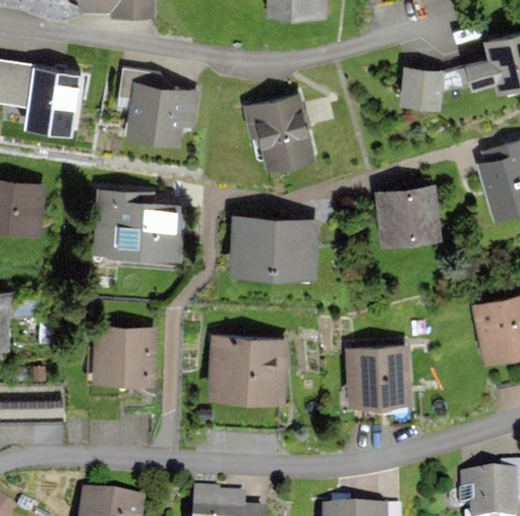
[(76,0),(76,7),(110,7),(110,14),(158,14),(157,0),(76,0)]
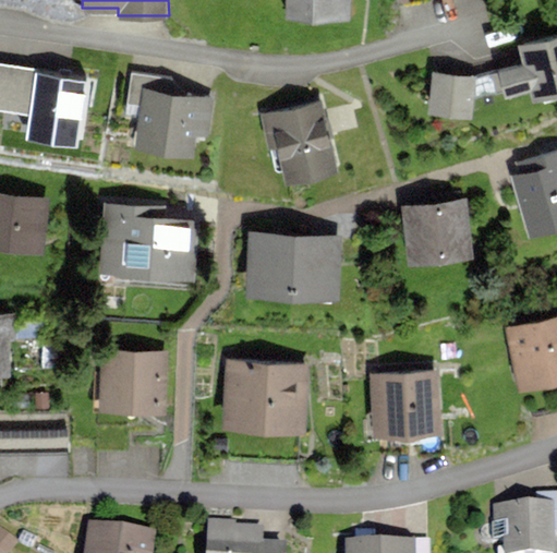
[(349,0),(283,0),(282,20),(348,24),(349,0)]
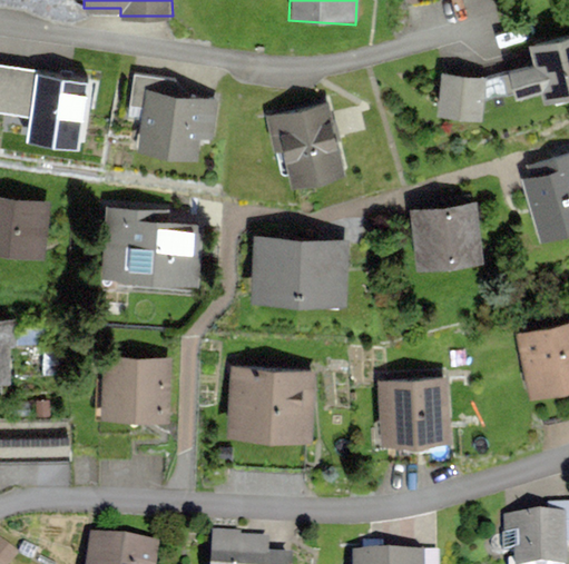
[(568,35),(529,47),(535,65),(508,72),(514,98),(539,91),(541,101),(568,94),(568,35)]
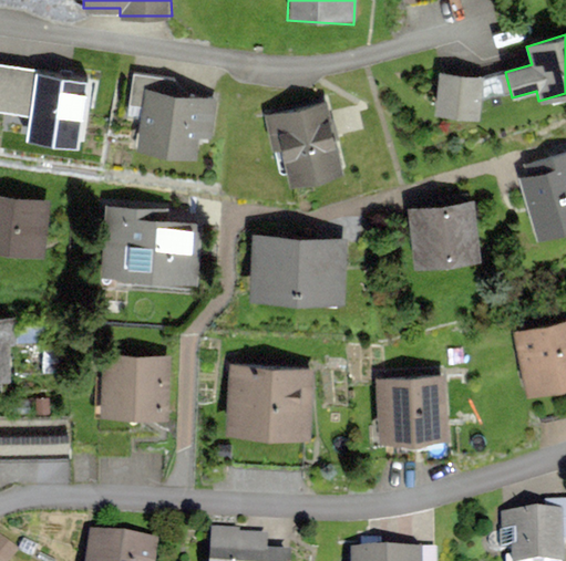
[(35,73),(0,68),(0,113),(28,118),(35,73)]
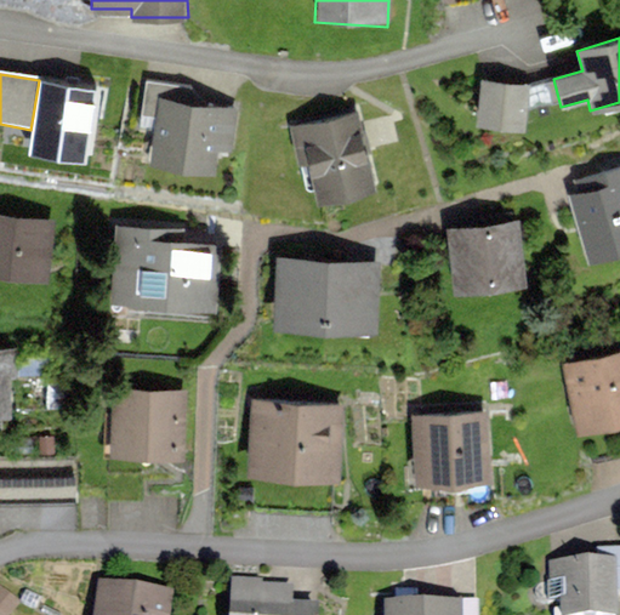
[(102,91),(39,80),(30,130),(27,154),(91,164),(102,91)]
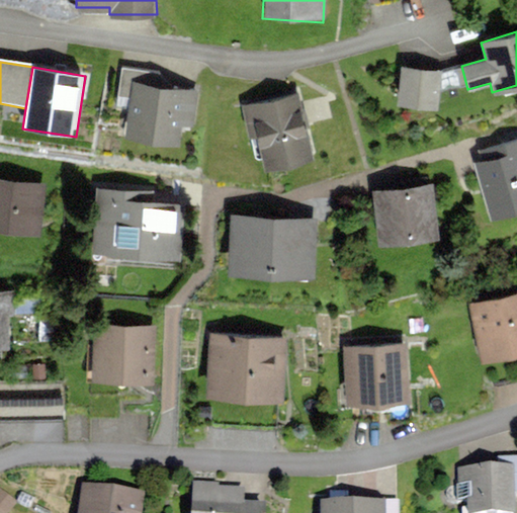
[(116,98),(134,101),(137,83),(138,72),(121,69),(116,98)]
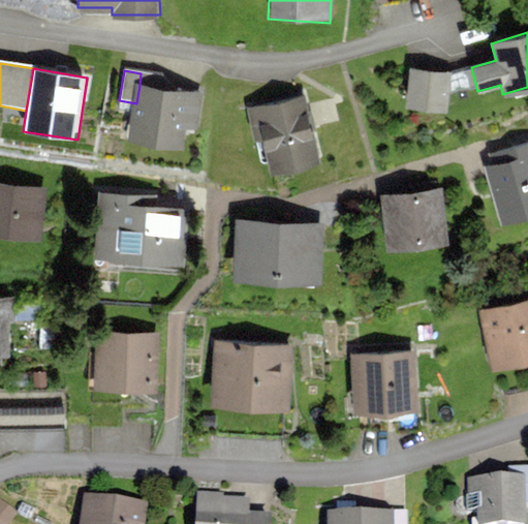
[(452,74),(409,70),(405,108),(448,112),(452,74)]
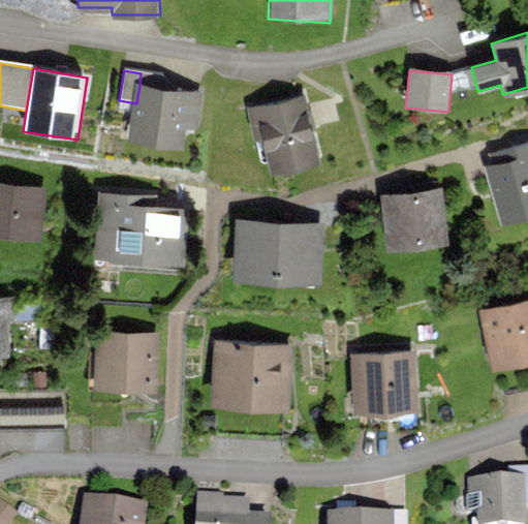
[(200,95),(140,85),(136,103),(130,137),(180,146),(183,127),(195,129),(200,95)]
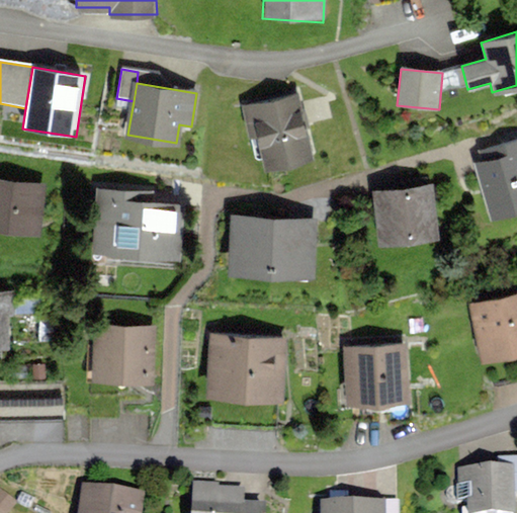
[(297,93),(240,107),(248,140),(256,138),(264,170),(314,158),(297,93)]
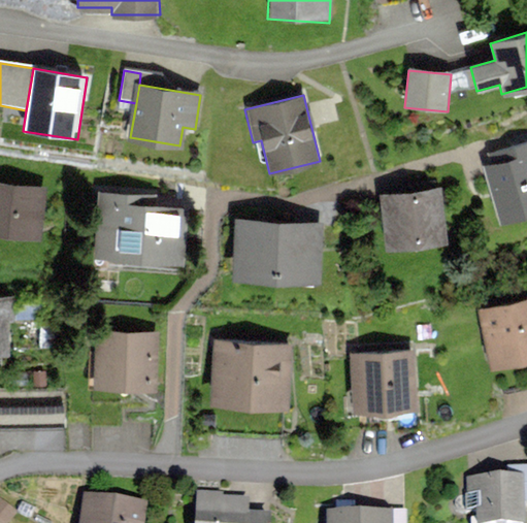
[(491,166),(482,168),(499,224),(526,215),(526,142),(488,156),(491,166)]
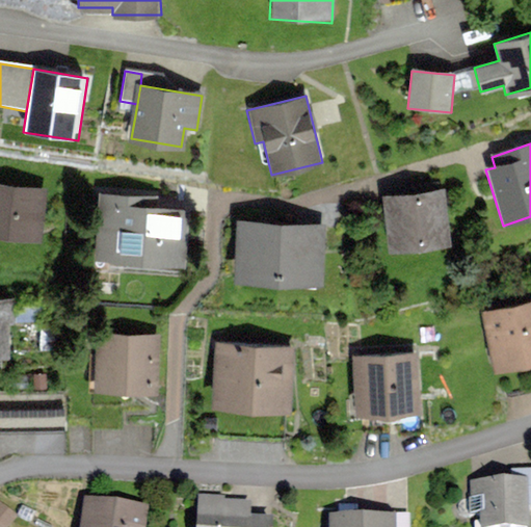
[(47,191),(0,187),(0,236),(44,239),(47,191)]
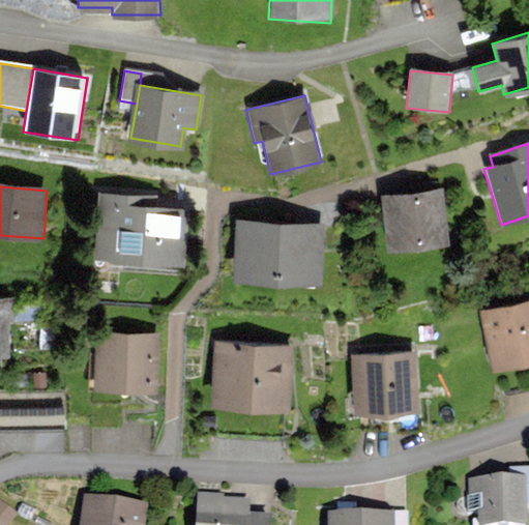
[(443,190),(381,197),(387,252),(449,245),(443,190)]
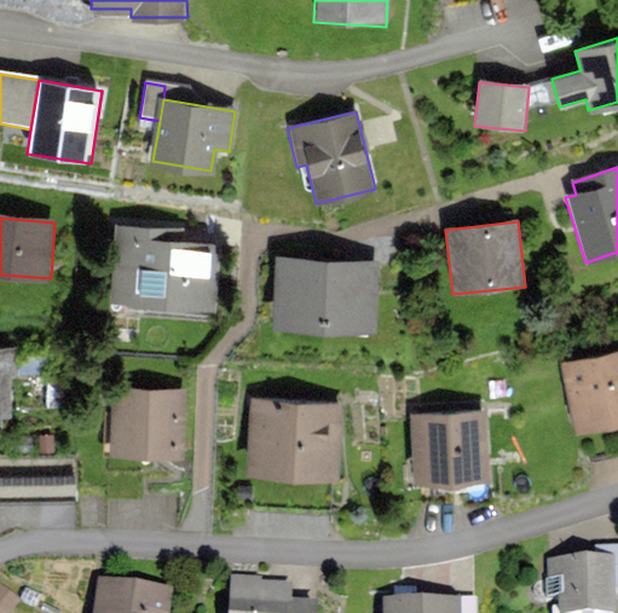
[(182,231),(114,225),(108,305),(209,312),(214,243),(180,241),(182,231)]
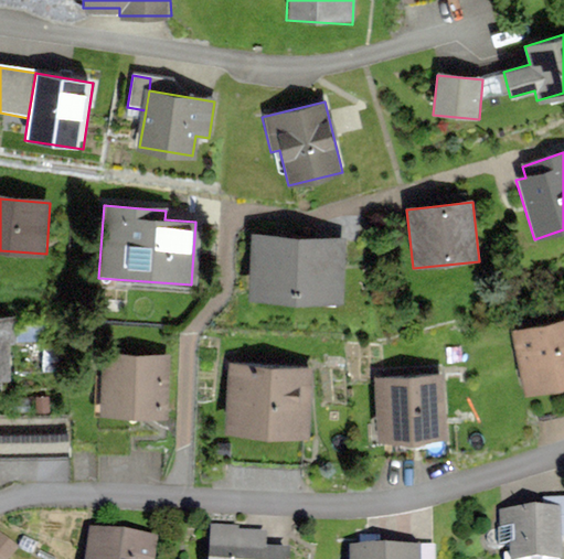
[(298,237),(249,235),(246,299),(294,302),(298,237)]
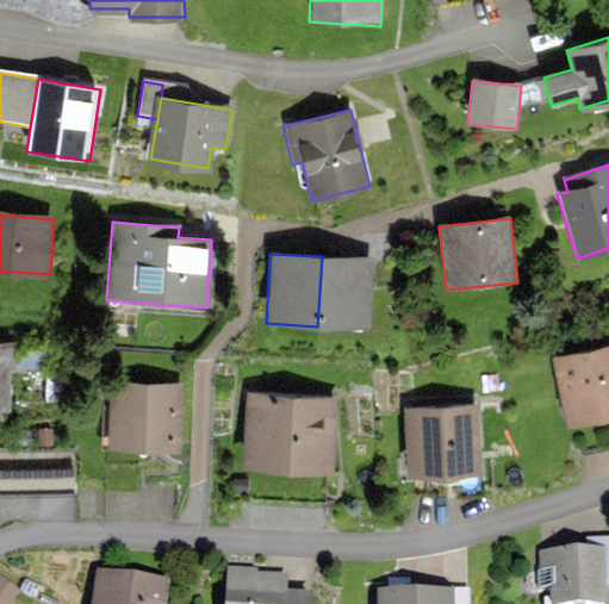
[(373,260),(322,256),(317,327),(368,329),(373,260)]
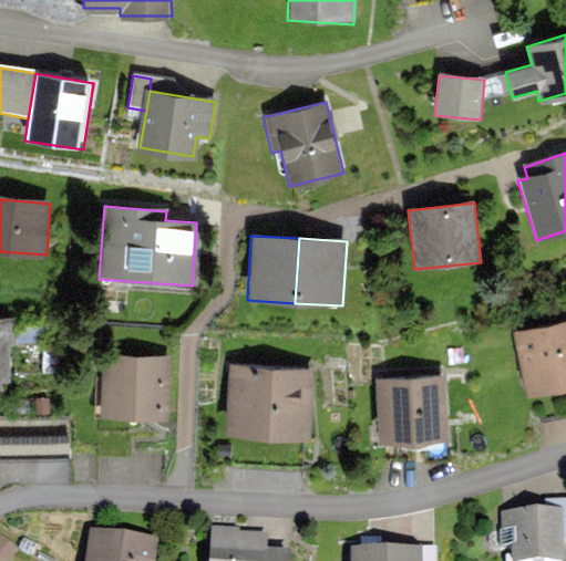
[(16,319),(0,318),(0,378),(9,380),(9,350),(17,349),(16,319)]
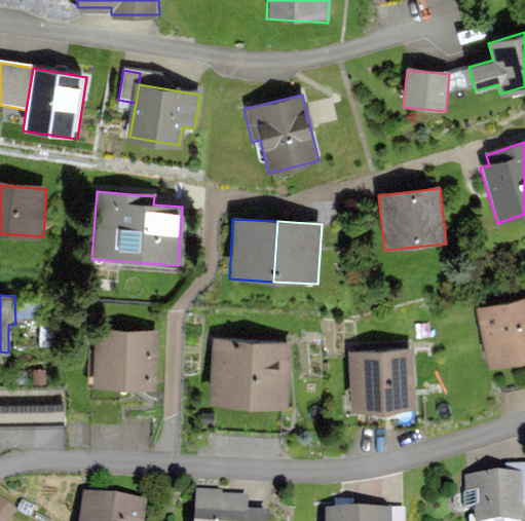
[(524,299),(476,310),(488,366),(524,357),(524,299)]
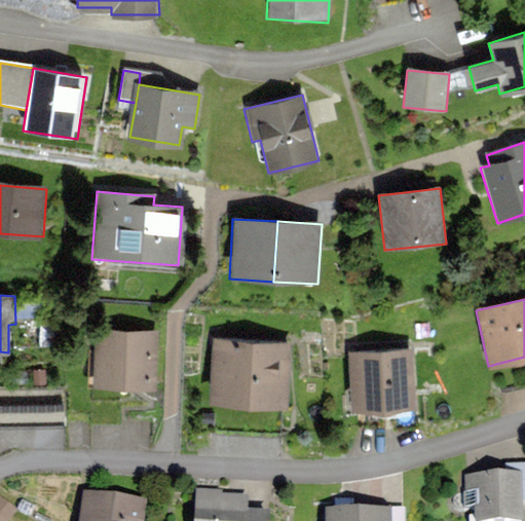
[(159,334),(95,331),(91,385),(156,388),(159,334)]
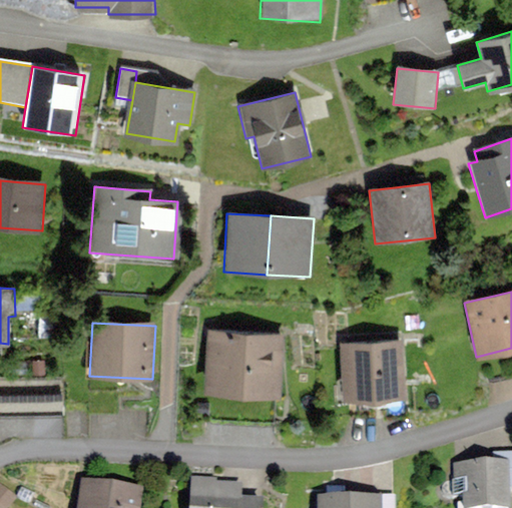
[(285,336),(206,331),(202,393),(281,398),(285,336)]
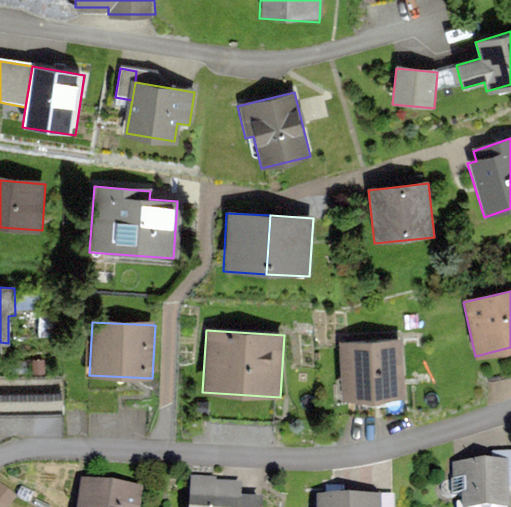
[(401,340),(338,344),(341,398),(404,394),(401,340)]
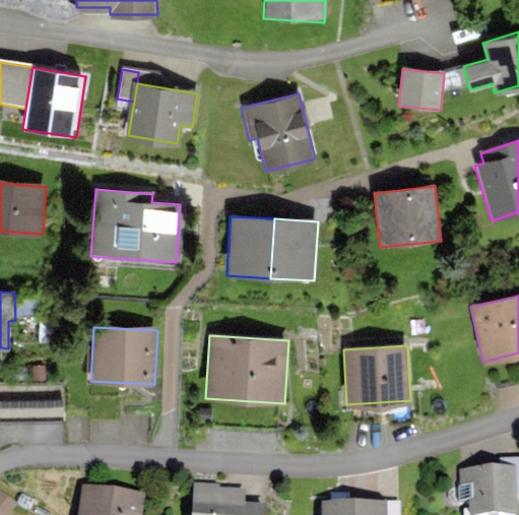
[(46,382),(46,370),(33,370),(33,382),(46,382)]
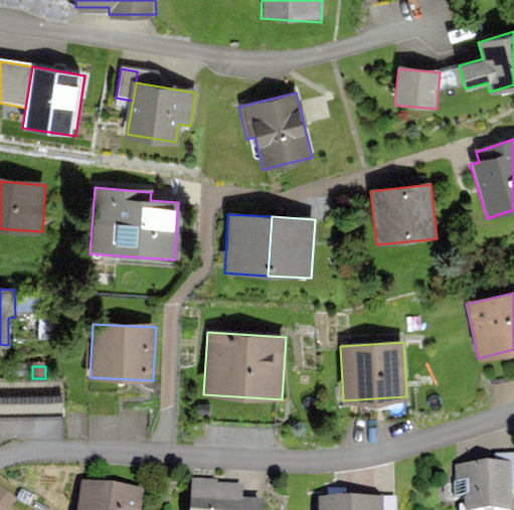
[(0,416),(66,416),(66,380),(0,380),(0,416)]
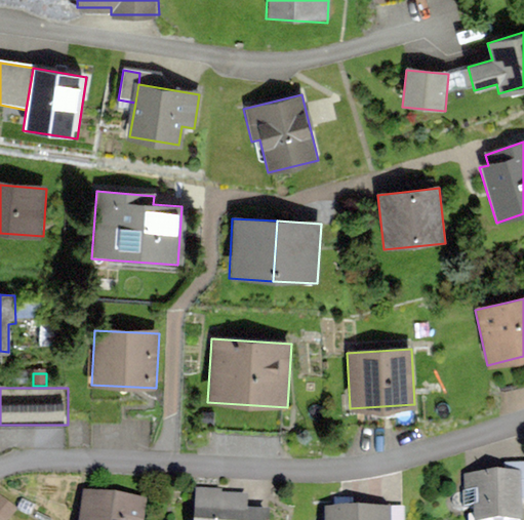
[(519,479),(462,481),(464,514),(476,516),(476,519),(522,519),(521,508),(519,479)]
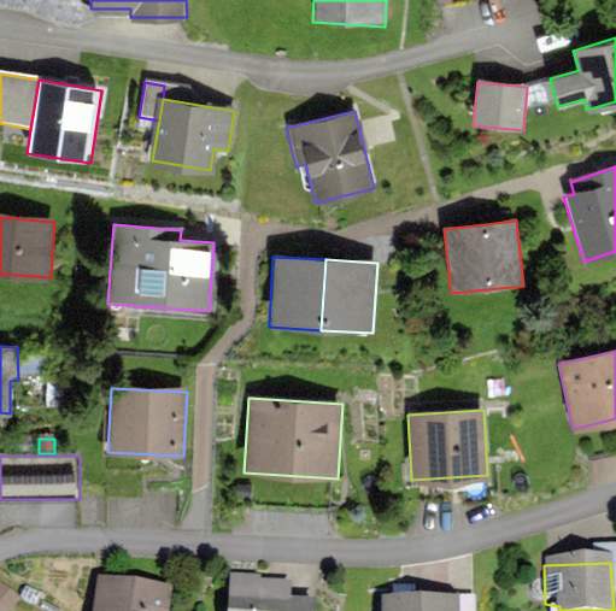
[(259,582),(228,580),(226,610),(316,610),(316,609),(289,606),(291,589),(258,587),(259,582)]
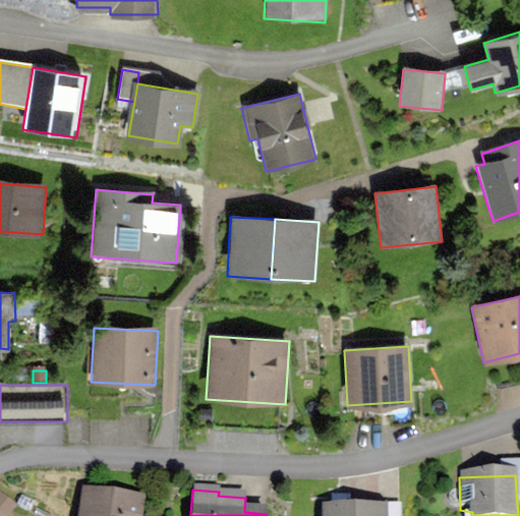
[(142,515),(145,503),(82,495),(79,515),(142,515)]
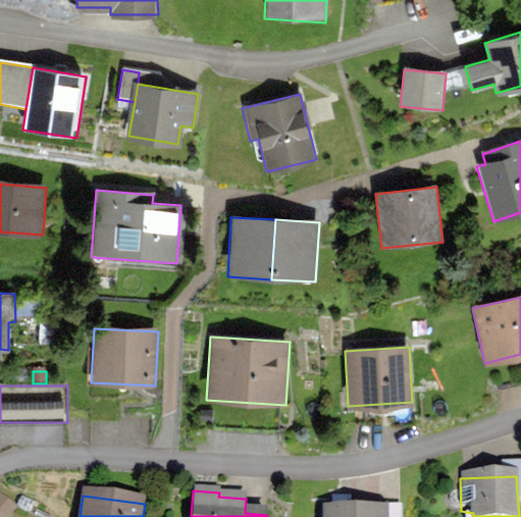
[(12,516),(16,512),(0,501),(0,516),(12,516)]
